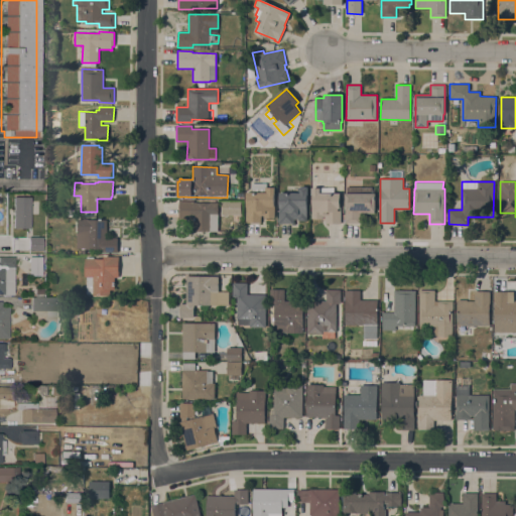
[(274,218),(264,218),(264,216),(261,216),(261,223),(245,223),(245,207),(247,207),(247,191),(251,191),(251,183),(267,183),(267,187),(275,187),(274,218)]
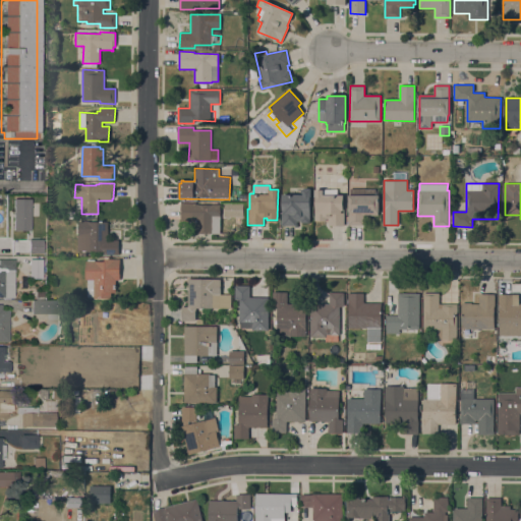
[(310,197),(310,222),(301,222),(301,221),(297,221),(296,226),(281,226),(282,210),(283,193),(300,194),(300,189),(302,189),(302,188),(311,188),(310,197)]
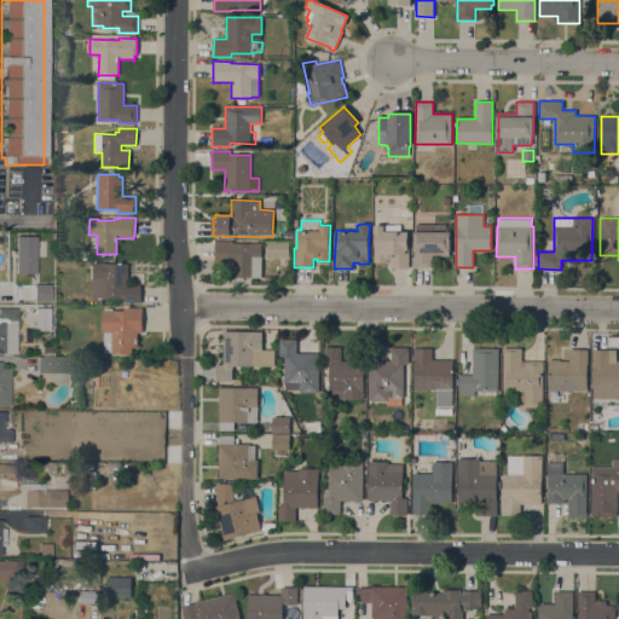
[(414,267),(415,230),(416,230),(416,224),(434,224),(434,225),(446,225),(446,231),(451,231),(450,253),(449,253),(449,256),(433,255),(433,267),(414,267)]
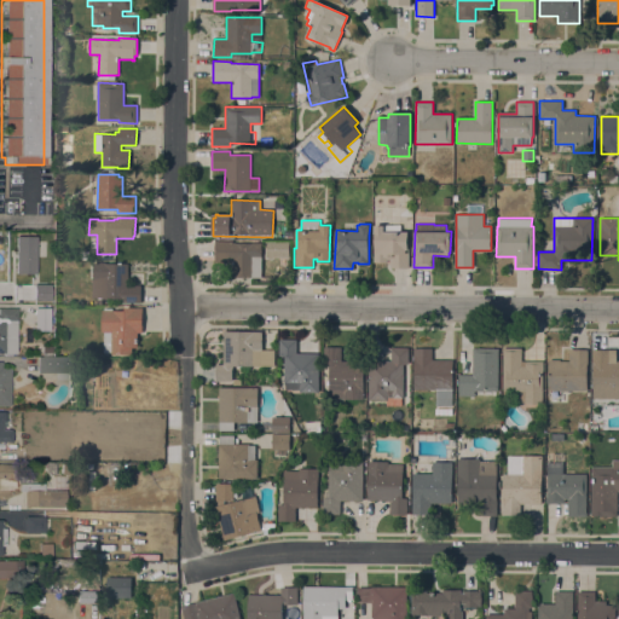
[(409,232),(409,268),(391,268),(391,258),(387,258),(387,262),(374,262),(374,247),(375,247),(375,235),(374,235),(374,226),(375,226),(375,225),(385,225),(385,232),(400,232),(409,232)]
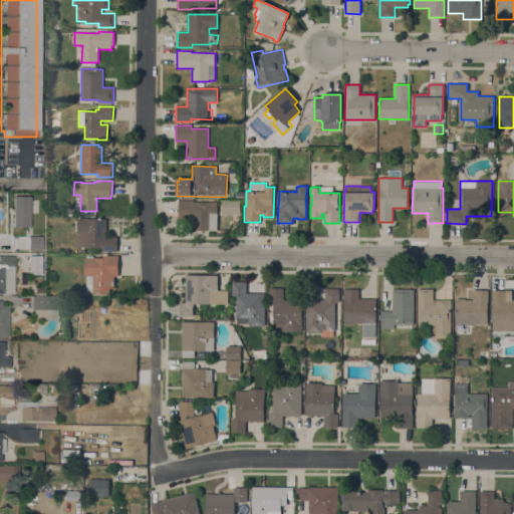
[(29,197),(12,196),(11,228),(28,228),(29,197)]
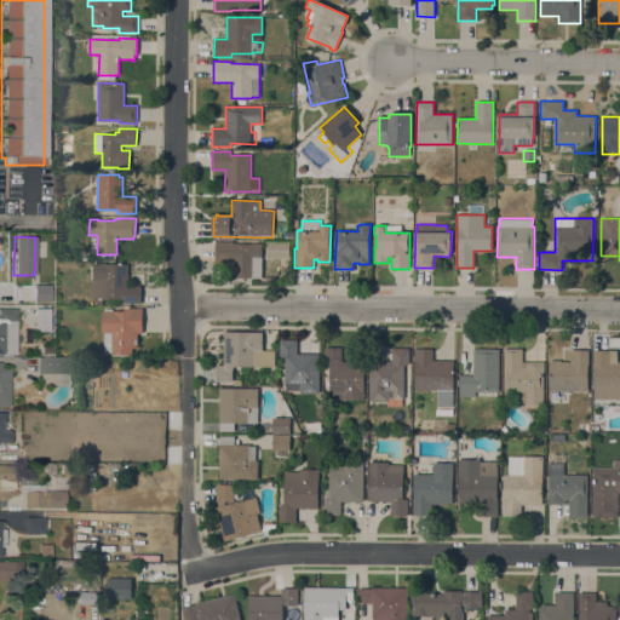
[(234,241),(234,244),(262,244),(262,277),(234,277),(234,263),(214,263),(214,241),(234,241)]
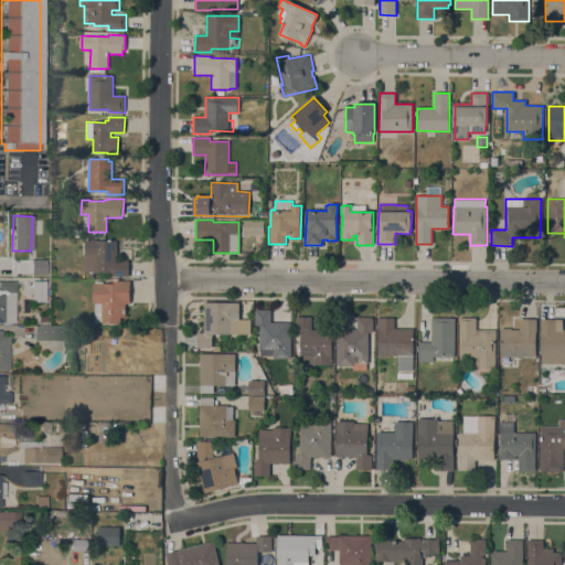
[(85,238),(117,240),(117,259),(129,260),(128,276),(113,276),(113,273),(93,273),(93,277),(89,277),(89,273),(84,273),(85,238)]
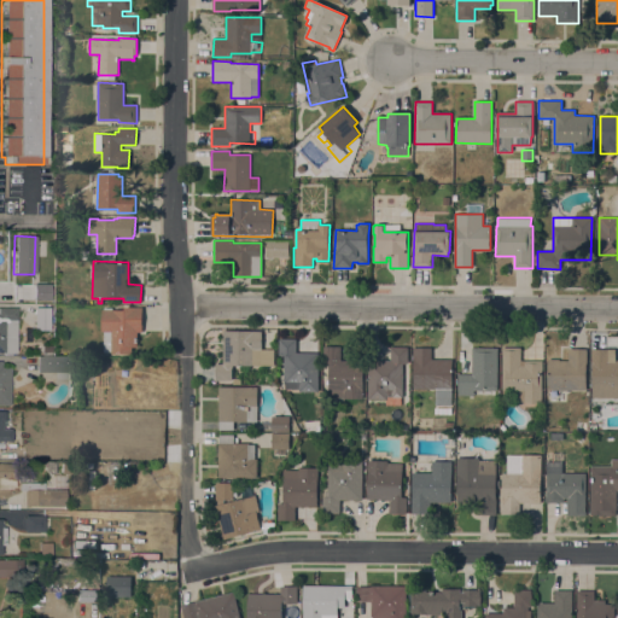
[(48,284),(33,285),(33,301),(48,299),(48,284)]
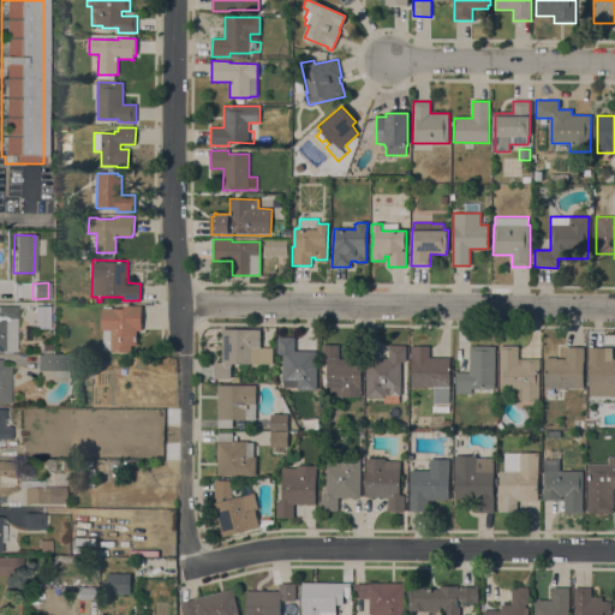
[(141,330),(137,330),(136,345),(131,345),(131,352),(111,352),(111,351),(102,351),(103,330),(101,330),(101,308),(103,309),(103,306),(112,306),(112,309),(124,309),(124,305),(142,305),(141,330)]
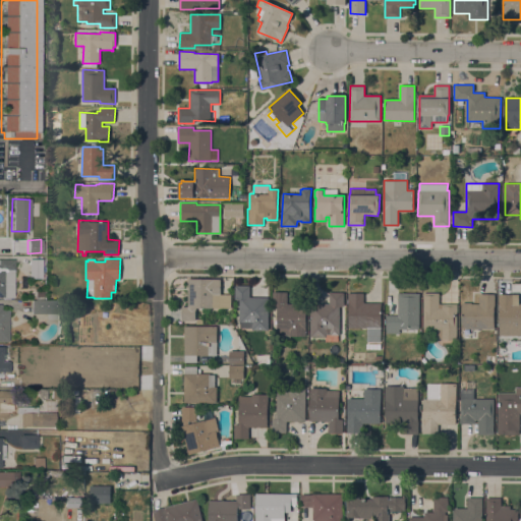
[(0,259),(13,261),(13,297),(0,297),(0,259)]
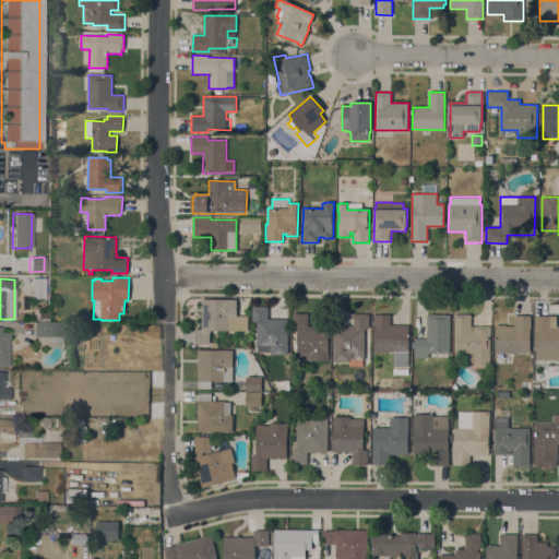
[(45,298),(31,298),(31,278),(45,278),(45,298)]
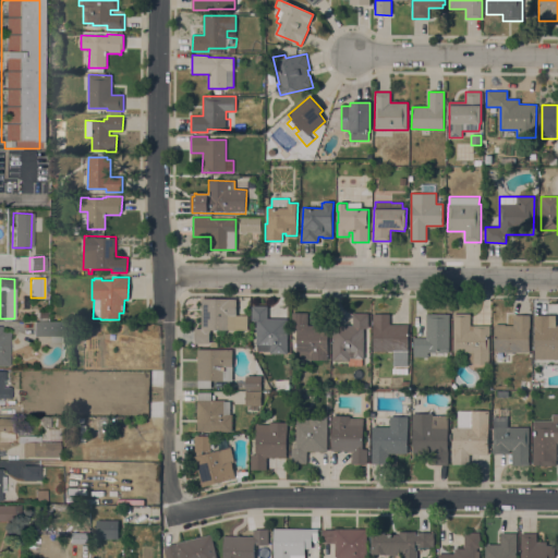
[(237,299),(237,315),(234,315),(234,330),(209,330),(209,343),(194,343),(194,328),(201,328),(202,299),(237,299)]
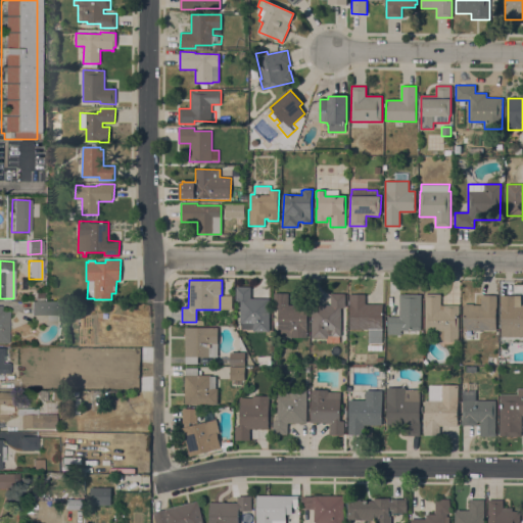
[(250,286),(250,298),(270,298),(269,331),(253,331),(253,329),(241,329),(241,324),(240,324),(240,300),(236,300),(236,286),(250,286)]
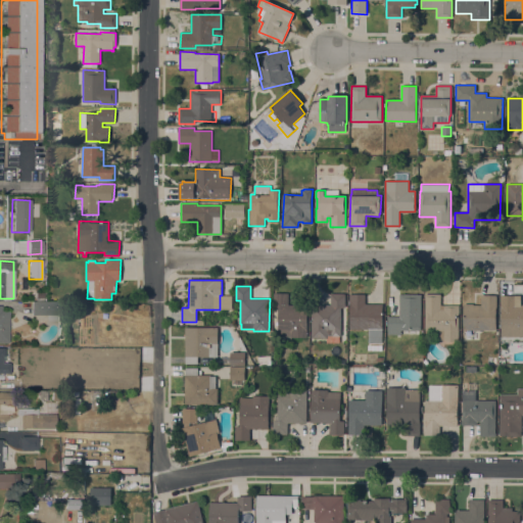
[(288,293),(288,304),(307,304),(306,337),(290,337),(290,336),(278,335),(278,307),(274,307),(274,293),(288,293)]
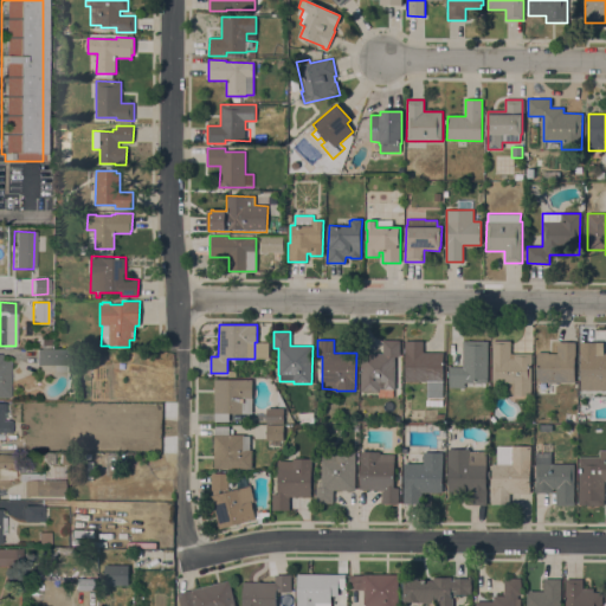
[(400,340),(399,356),(394,356),(394,389),(393,389),(393,397),(378,397),(378,392),(360,392),(361,353),(382,353),(382,340),(400,340)]
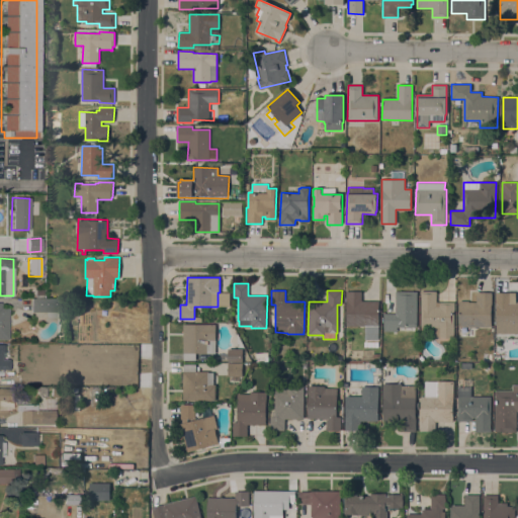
[(361,300),(378,301),(378,339),(364,339),(365,326),(346,326),(347,301),(345,301),(346,290),(361,291),(361,300)]
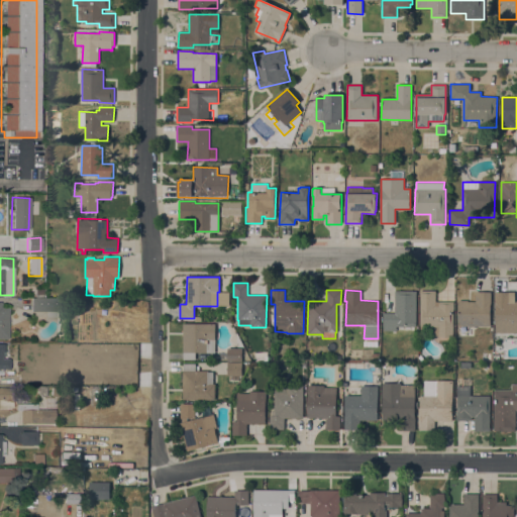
[(395,313),(395,291),(416,291),(416,326),(396,326),(396,331),(383,331),(383,313),(395,313)]
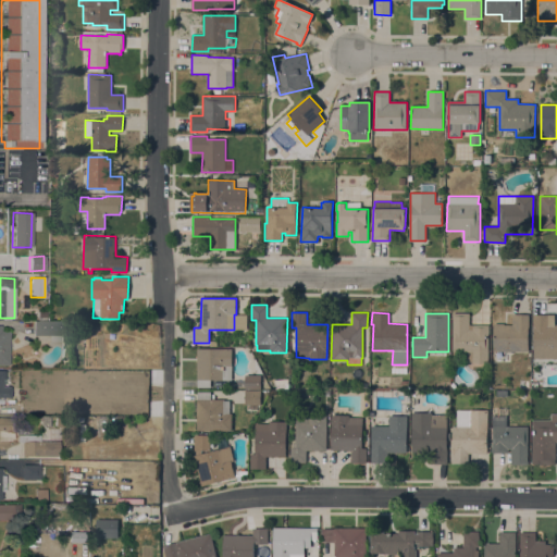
[(453,313),(469,313),(469,324),(489,324),(489,362),(471,362),(453,360),(453,313)]
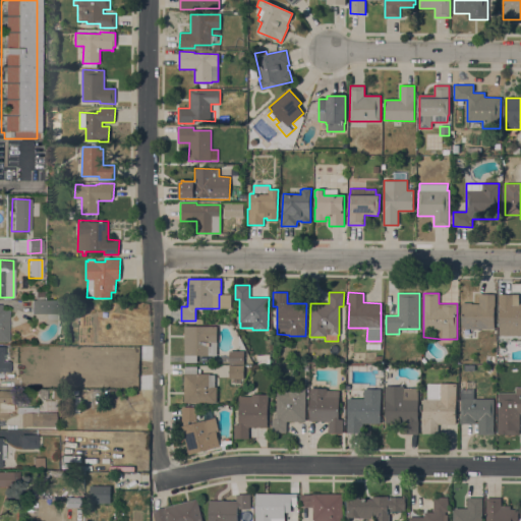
[(494,330),(479,329),(479,338),(462,338),(462,329),(461,329),(462,302),(471,303),(471,304),(479,304),(479,294),(495,294),(494,330)]
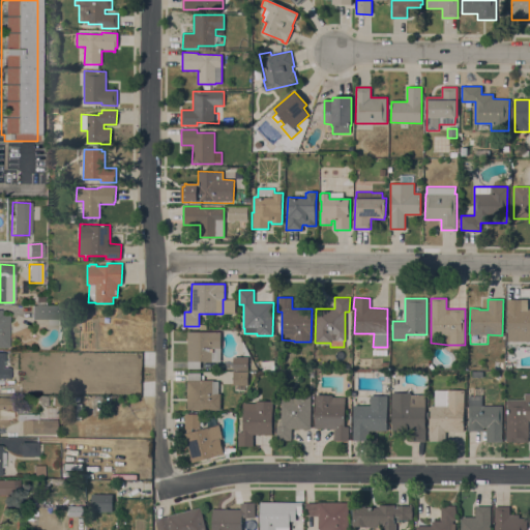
[(528,299),(528,310),(529,310),(529,342),(507,342),(507,312),(507,299),(528,299)]
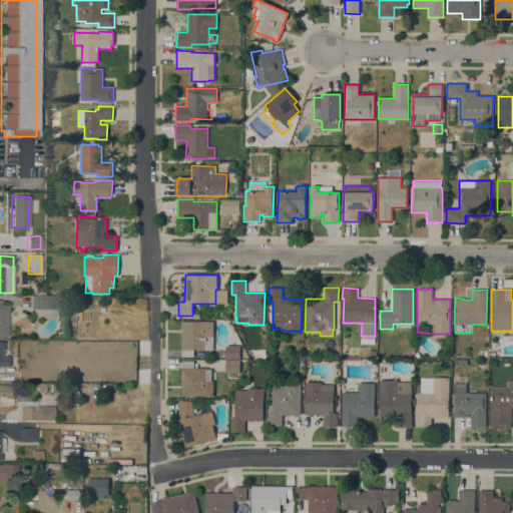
[(31,296),(44,296),(58,296),(59,296),(59,310),(31,310),(31,296)]
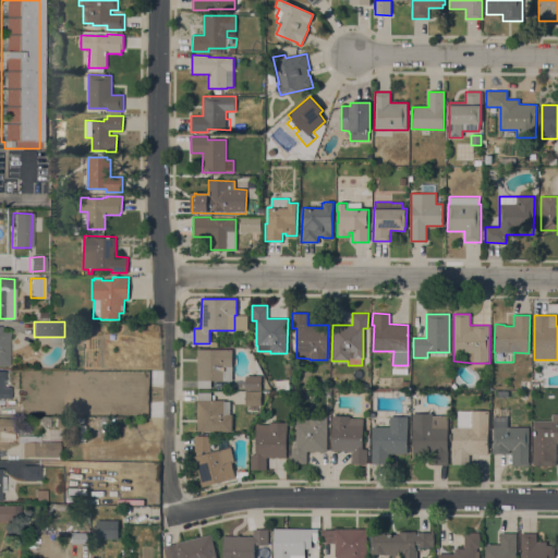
[(8,366),(0,366),(0,332),(9,332),(8,366)]
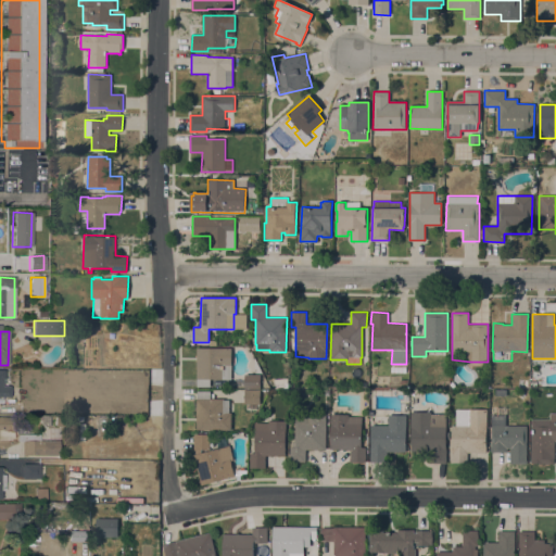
[(197,348),(231,348),(231,379),(210,379),(210,387),(197,387),(197,348)]
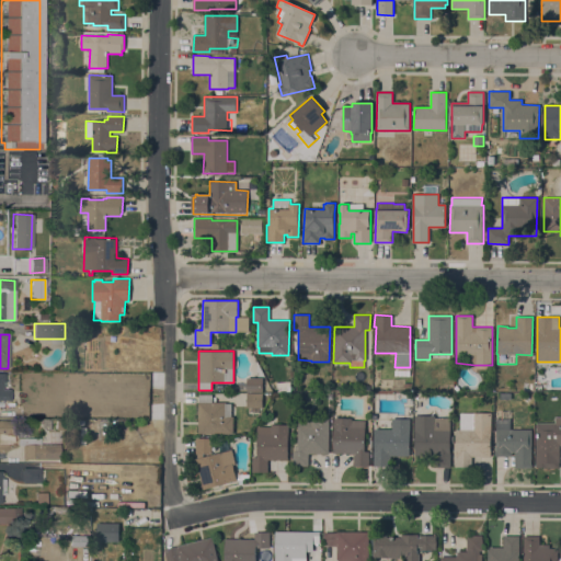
[(11,401),(0,401),(0,373),(4,374),(4,382),(2,382),(2,390),(11,390),(11,401)]
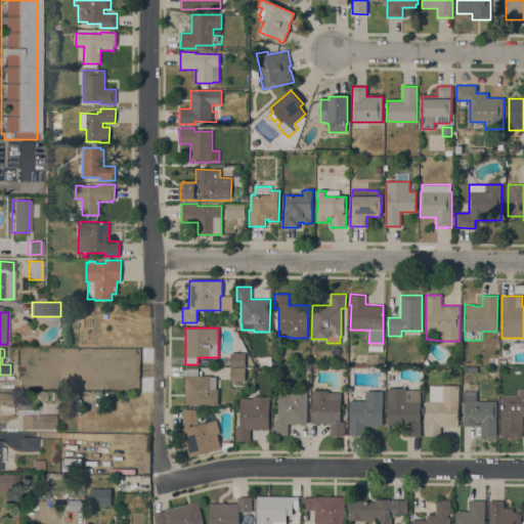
[(230,352),(246,353),(246,367),(230,367),(230,352)]
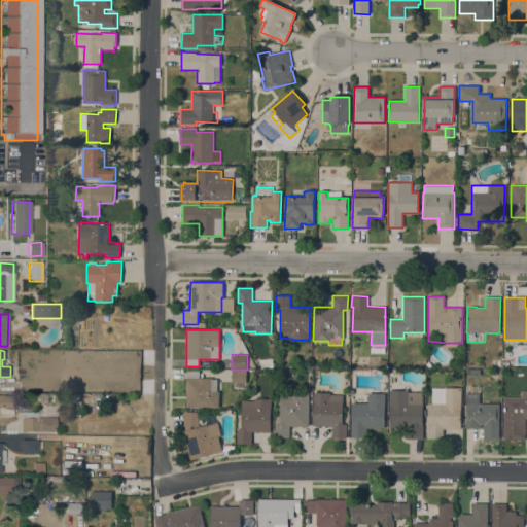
[(273,358),(273,367),(260,369),(259,359),(273,358)]
